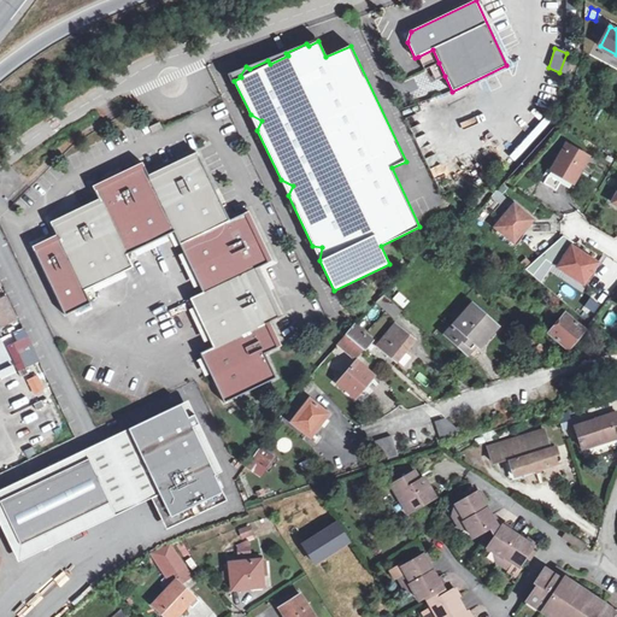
[(433,50),(418,57),(425,70),(439,63),(433,50)]
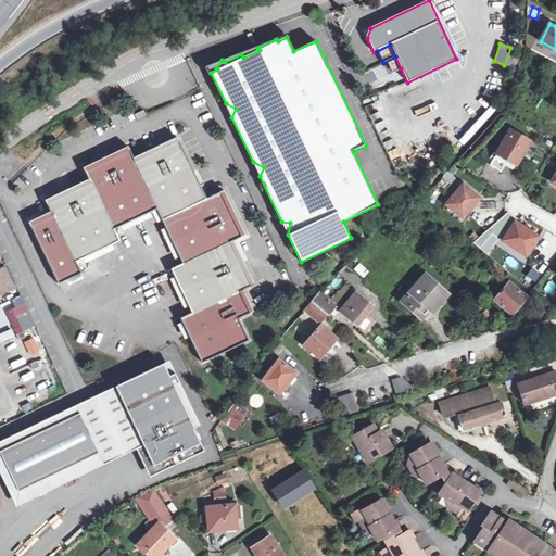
[(395,57),(388,61),(393,73),(401,68),(395,57)]
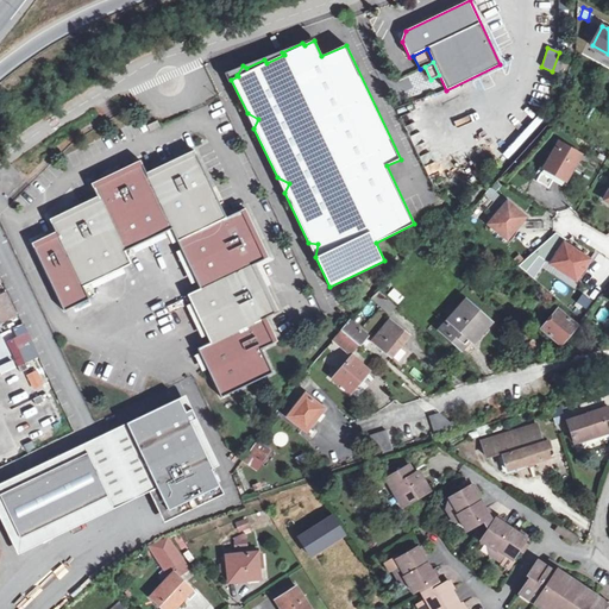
[(258,119),(248,113),(253,129),(258,119)]
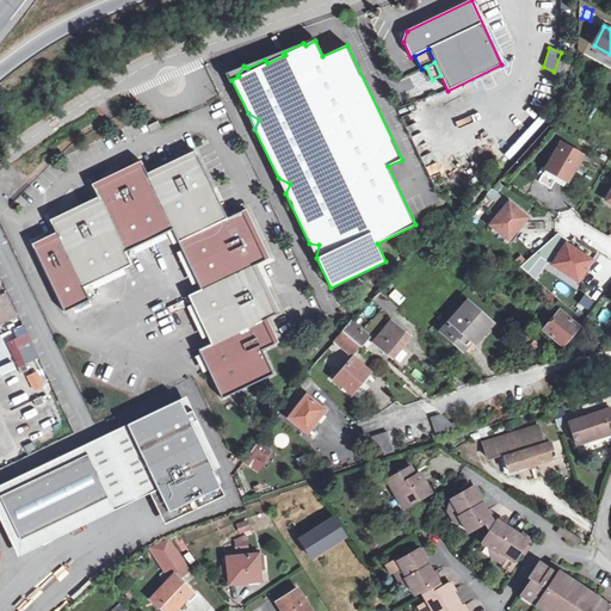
[(159,121),(148,127),(150,133),(161,127),(159,121)]
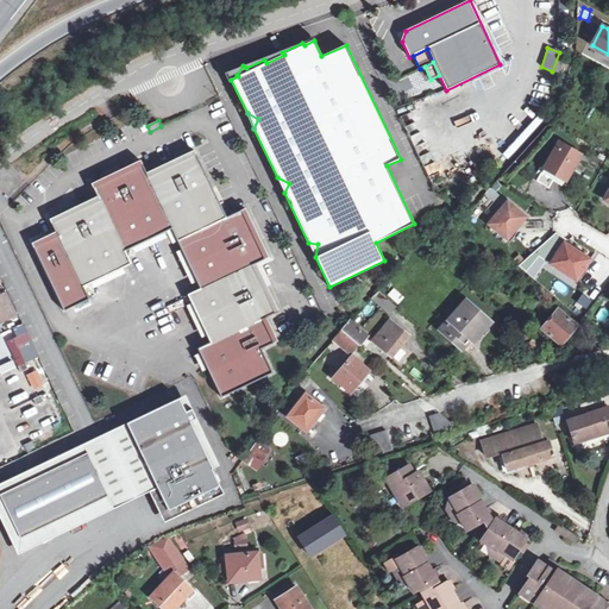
[(566,181),(582,155),(560,142),(539,181),(551,188),(558,175),(566,181)]
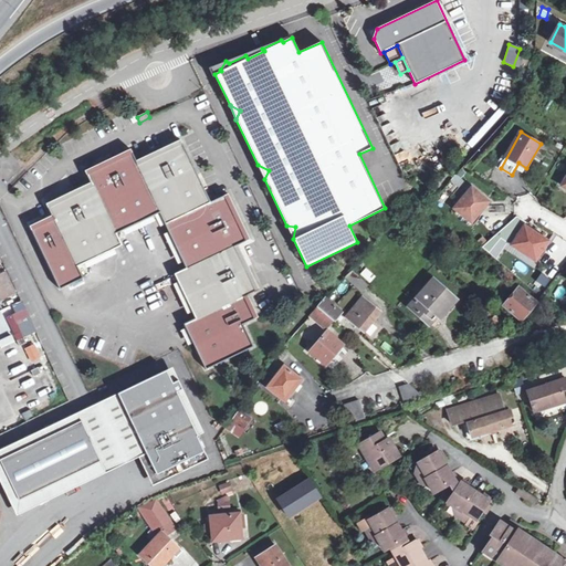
[(42,223),(31,229),(60,289),(83,279),(79,266),(123,245),(117,233),(159,212),(186,268),(174,274),(195,318),(184,324),(205,369),(253,346),(242,324),(254,318),(243,296),(255,291),(234,247),(247,241),(224,195),(210,201),(182,143),(138,164),(133,152),(121,158),(98,168),(86,174),(92,186),(81,191),(59,201),(48,207),(53,219),(42,223)]
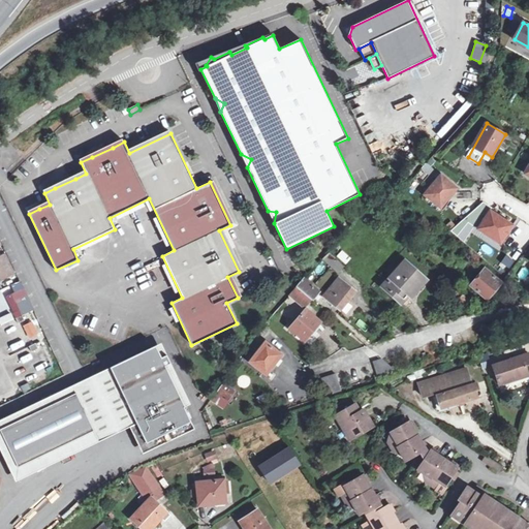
[(251,159),(241,154),(247,167),(251,159)]
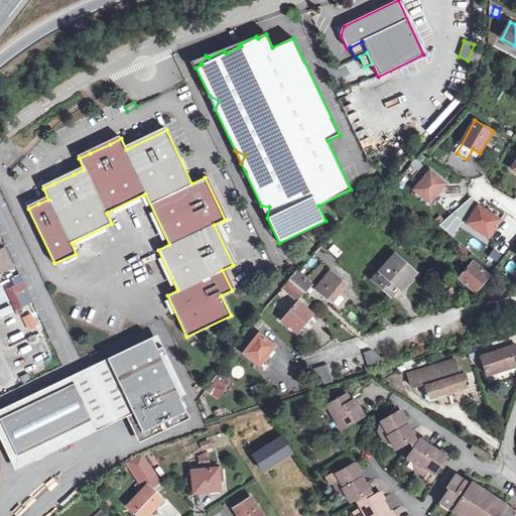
[(413,175),(423,163),(416,157),(406,169),(413,175)]
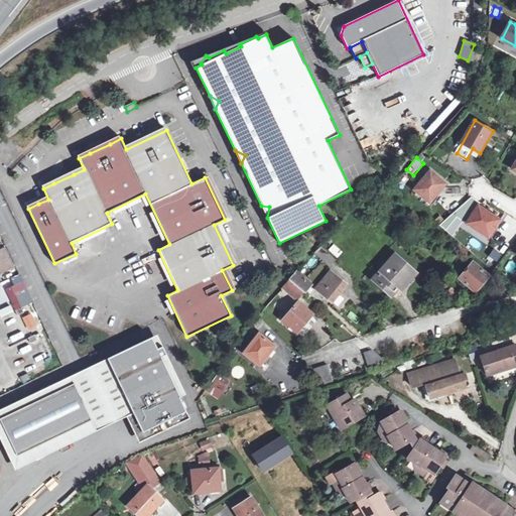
[(446,183),(430,170),(414,190),(427,201),(430,205),(446,183)]
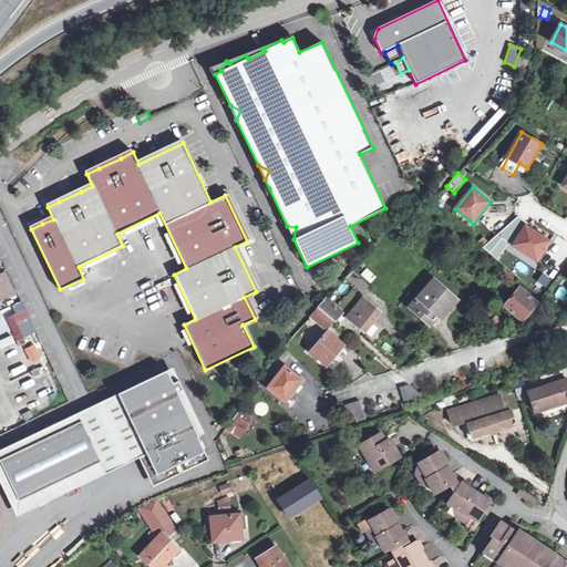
[(550,243),(526,226),(513,246),(537,263),(550,243)]
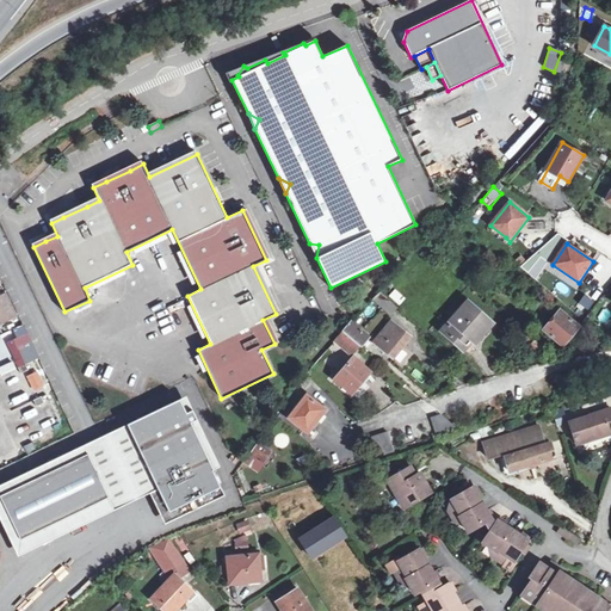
[(394,289),(388,297),(400,307),(406,298),(394,289)]
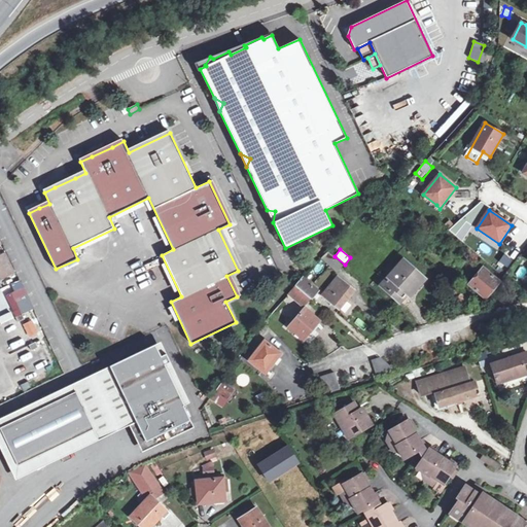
[(343,265),(329,253),(323,259),(337,272),(343,265)]
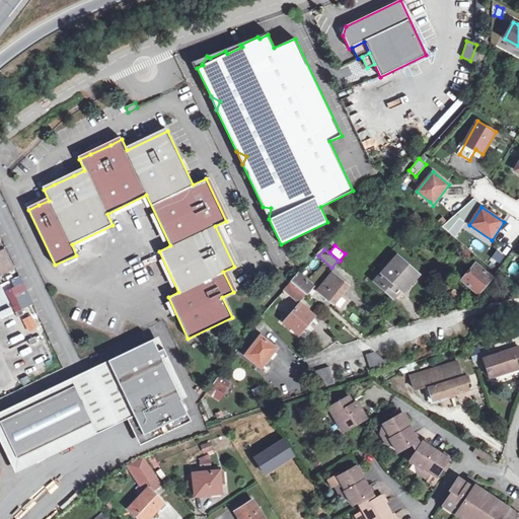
[(377,282),(397,299),(418,275),(397,257),(377,282)]
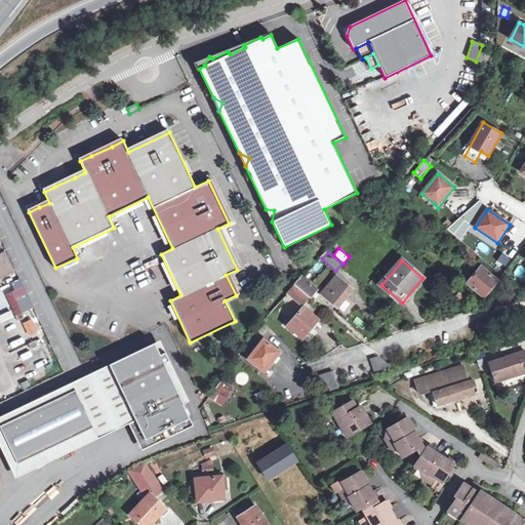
[(497,280),(481,268),(468,284),(484,296),(497,280)]
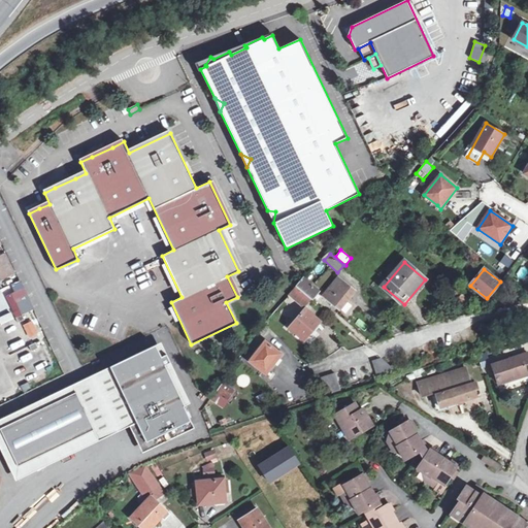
[(355,291),(339,278),(324,296),(340,309),(355,291)]
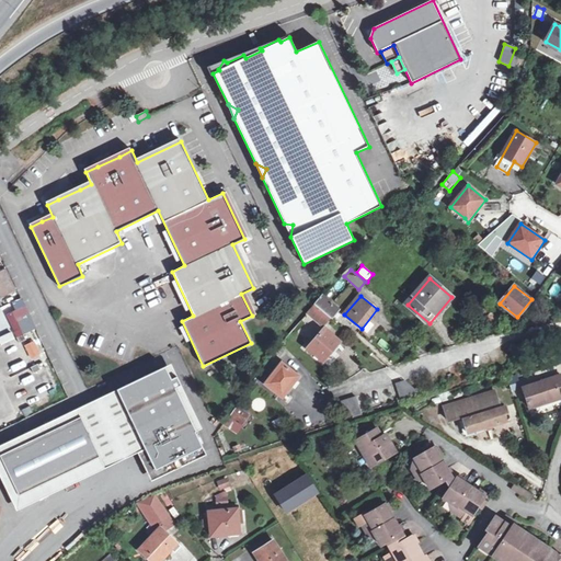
[(339,309),(324,297),(317,306),(331,317),(331,318),(339,309)]
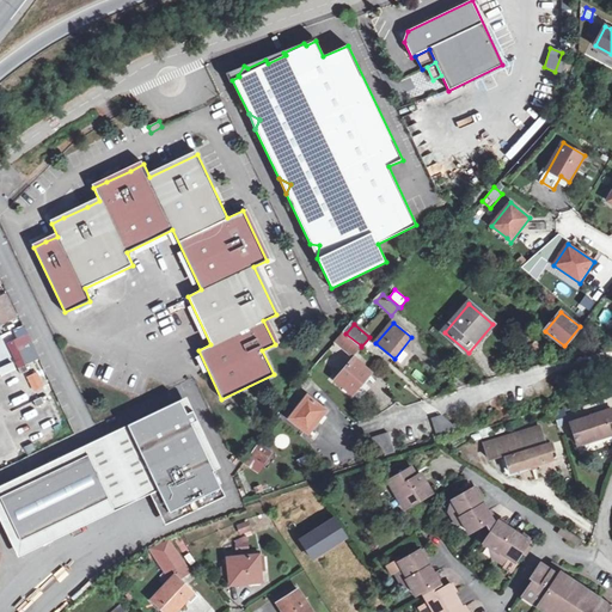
[(361,346),(346,334),(338,342),(354,355),(361,346)]
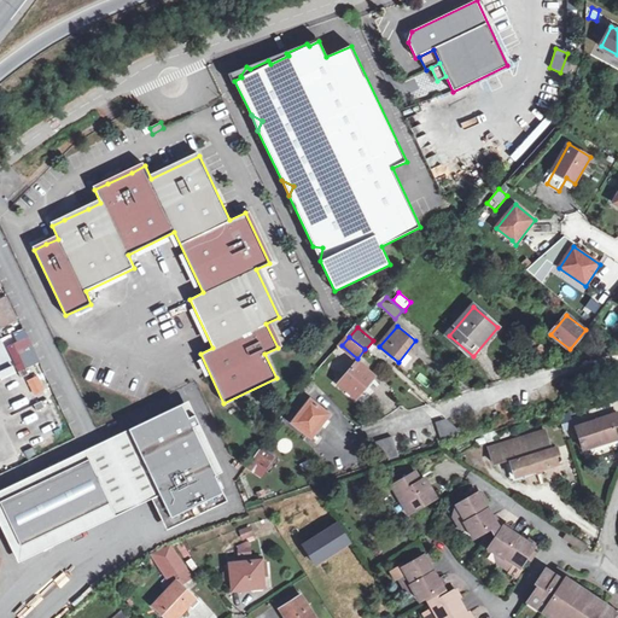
[(29,374),(23,362),(16,366),(22,378),(29,374)]
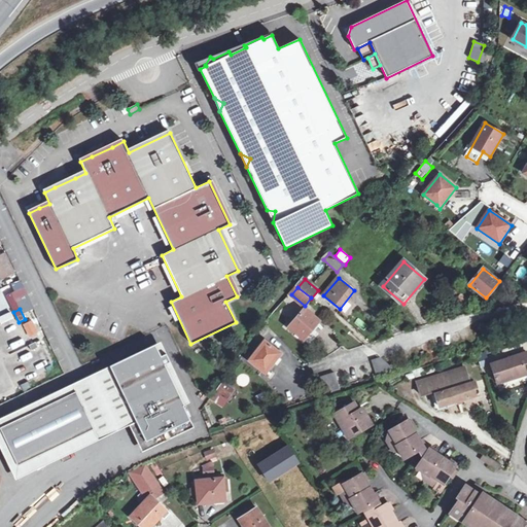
[(320,320),(305,309),(289,327),(304,340),(320,320)]
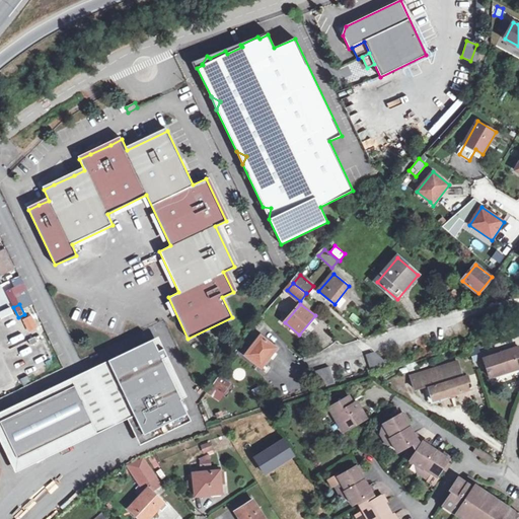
[(28,331),(36,328),(30,315),(22,318),(28,331)]
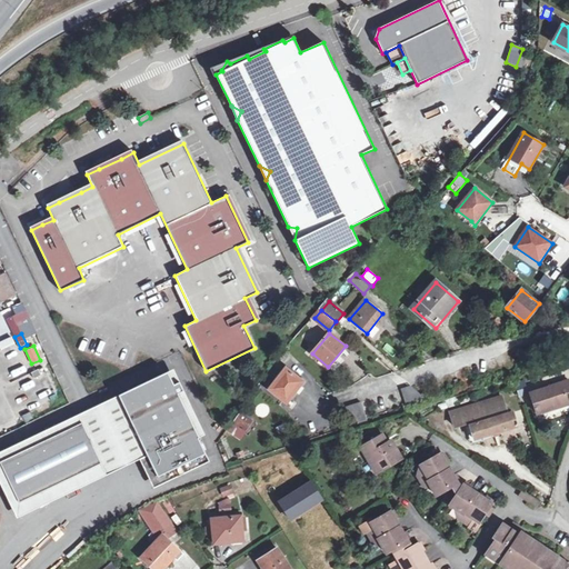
[(288,402),(293,393),(291,391),(300,379),(286,368),(270,389),(288,402)]
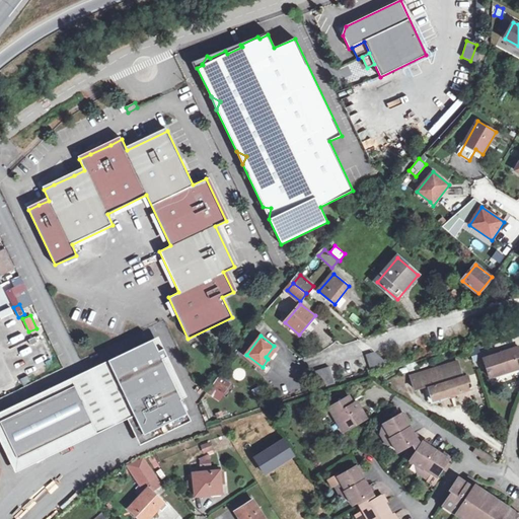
[(131,409),(144,435),(188,414),(162,359),(167,357),(164,349),(159,351),(153,339),(108,361),(112,368),(131,409)]
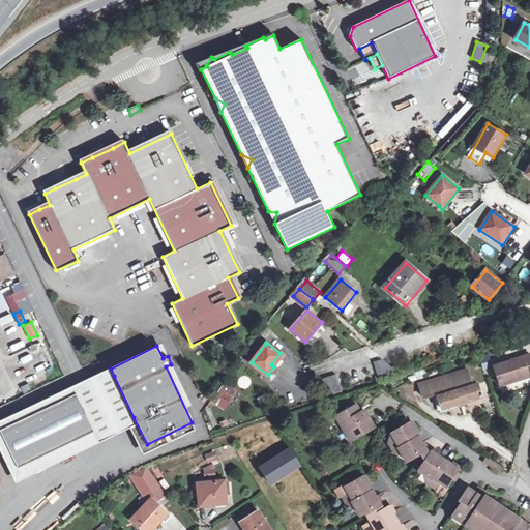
[(481,362),(490,360),(489,354),(479,357),(481,362)]
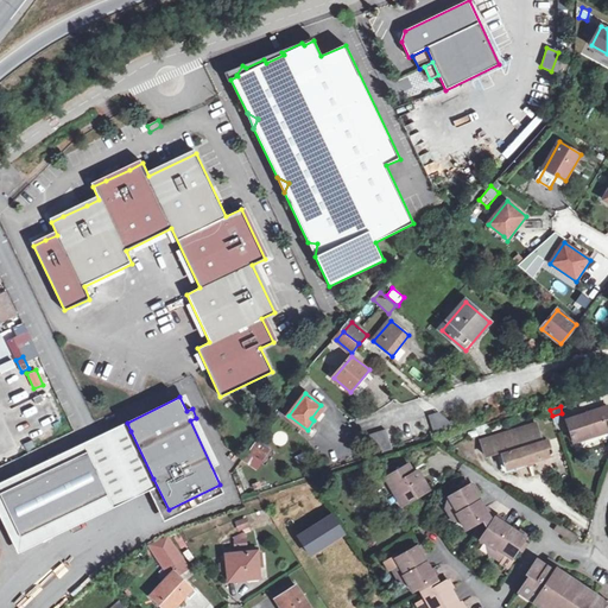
[(607,406),(568,419),(575,441),(607,430),(605,419),(607,418),(607,406)]
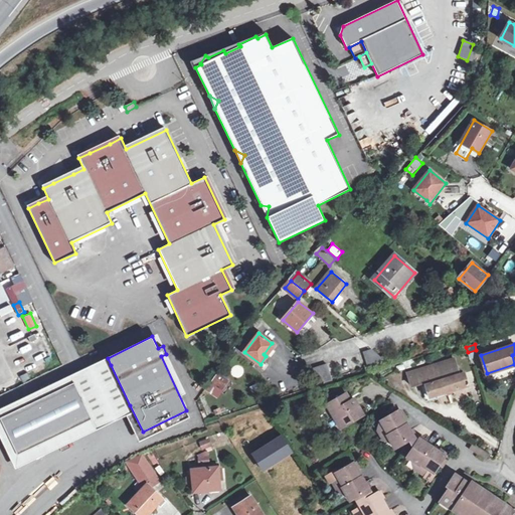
[(372,349),(364,351),(366,359),(369,368),(387,362),(372,349)]
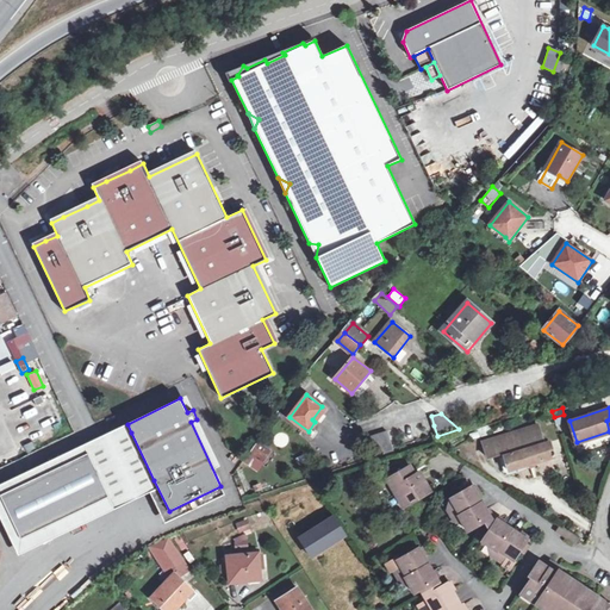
[(437,436),(434,425),(408,434),(411,444),(437,436)]
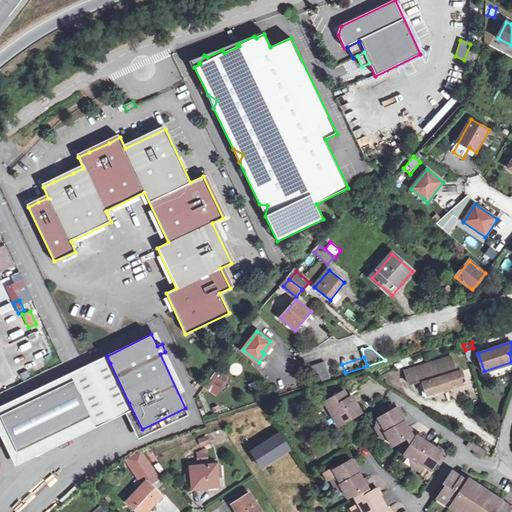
[(330,378),(325,361),(309,367),(323,381),(330,378)]
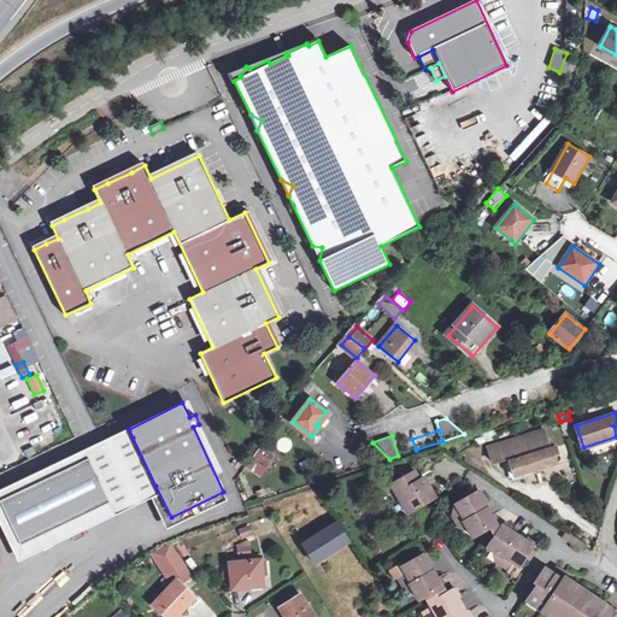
[(156,486),(133,438),(89,458),(111,503),(112,506),(156,486)]
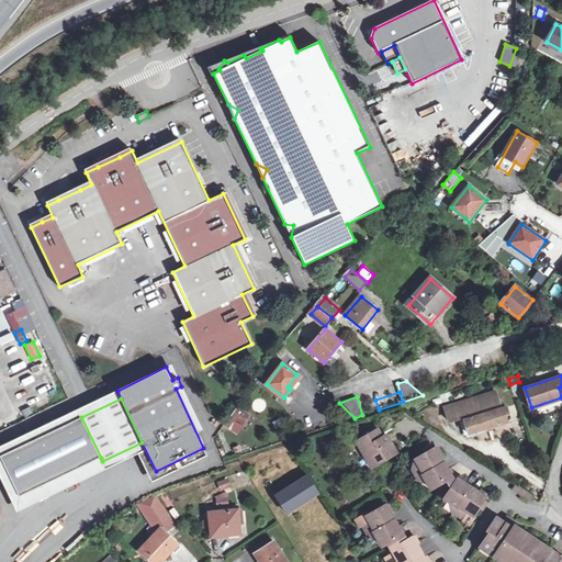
[(464,420),(469,434),(489,427),(510,420),(506,407),(487,413),(486,409),(482,411),(483,415),(464,420)]
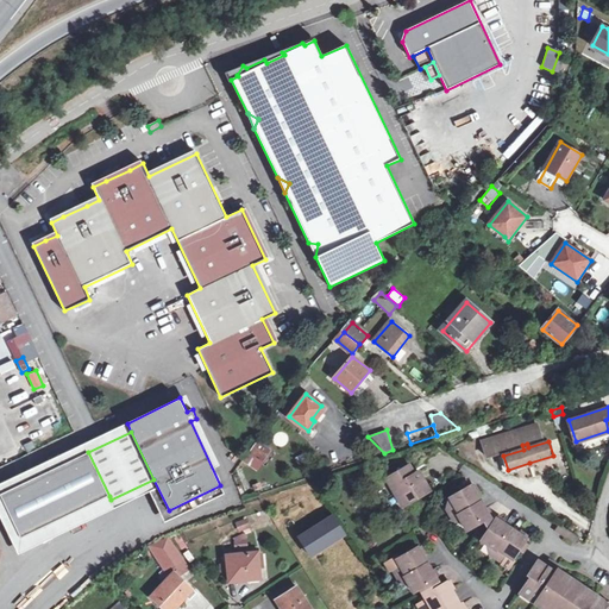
[(261,457),(264,459),(270,451),(258,444),(250,454),(258,460),(261,457)]
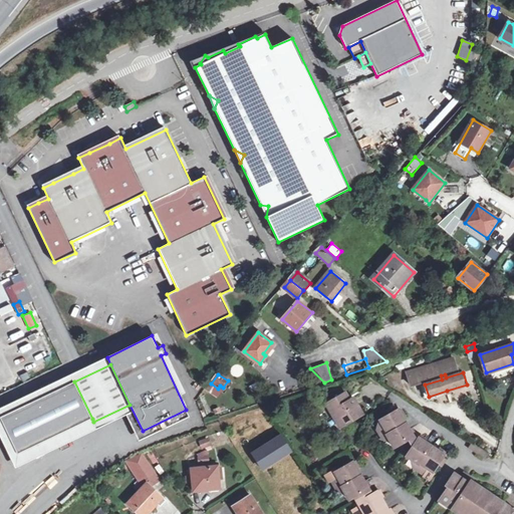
[(92,419),(74,381),(0,417),(17,454),(92,419)]
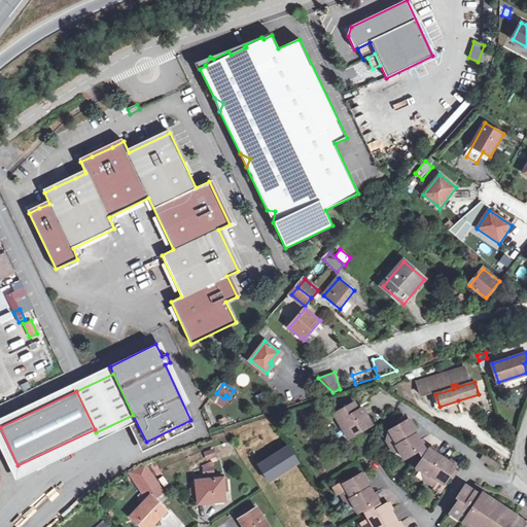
[(356,410),(352,402),(335,413),(341,424),(343,423),(351,435),(369,425),(364,418),(369,417),(363,408),(356,410)]
